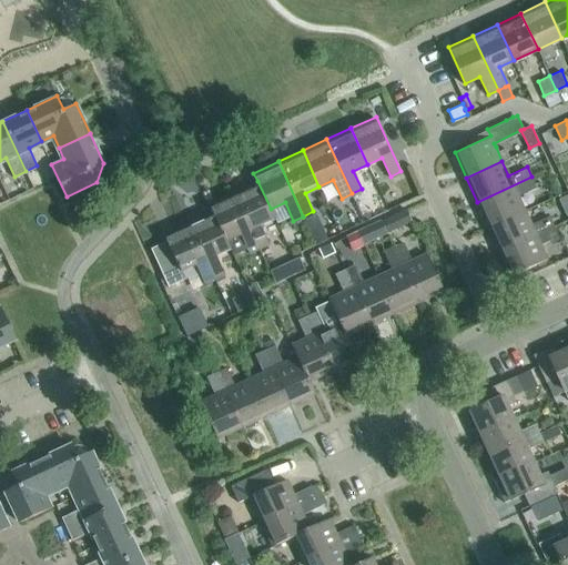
[(536,187),(531,177),(477,202),(488,225),(525,209),(518,194),(536,187)]
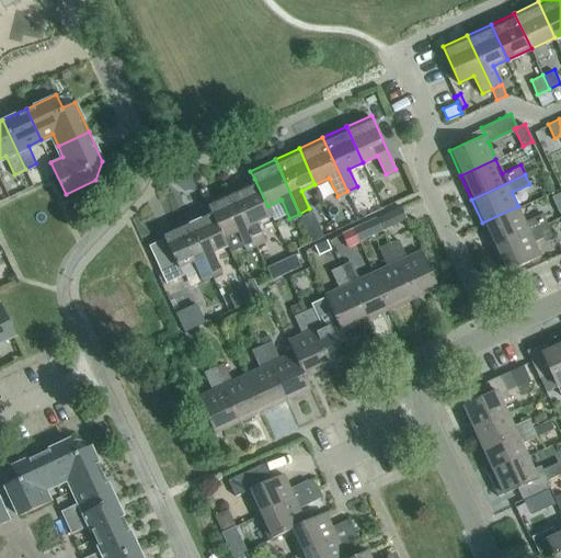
[(272,214),(267,206),(254,179),(231,190),(255,243),(265,239),(258,221),(272,214)]
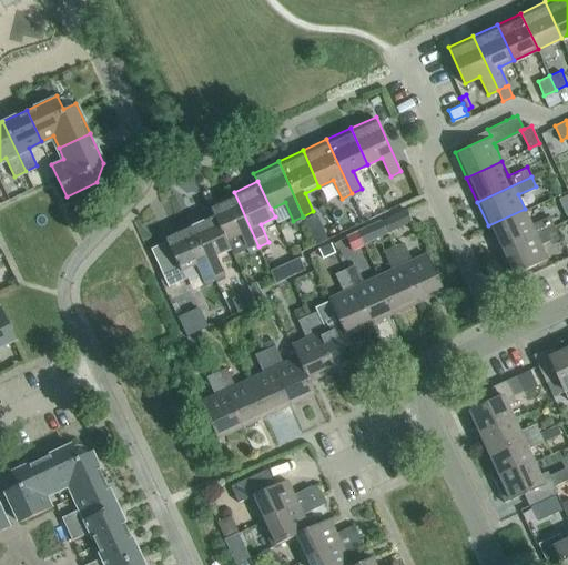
[(213,211),(189,222),(214,276),(224,272),(215,254),(231,248),(232,251),(246,245),(249,251),(259,246),(234,192),(209,203),(213,211)]
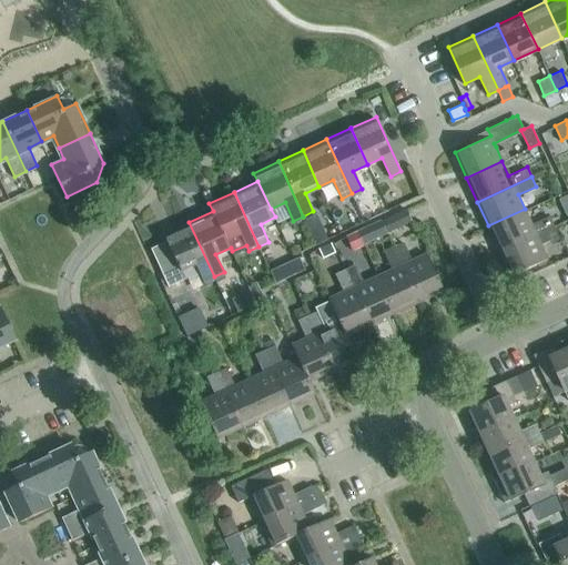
[(412,220),(406,207),(381,218),(387,232),(412,220)]
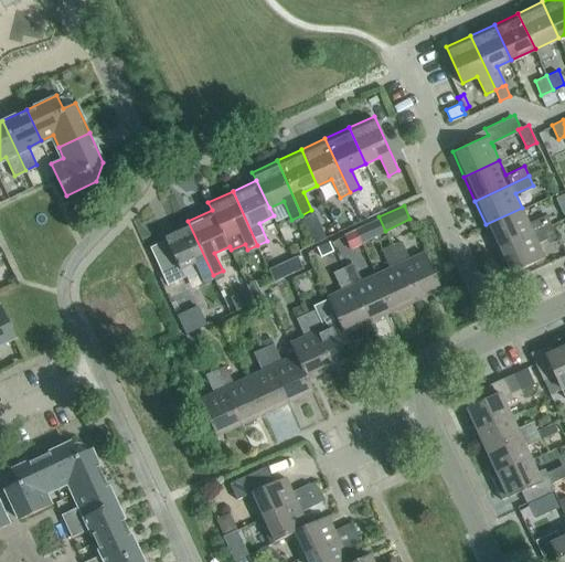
[(497,248),(551,224),(546,214),(529,222),(522,208),(486,224),(497,248)]
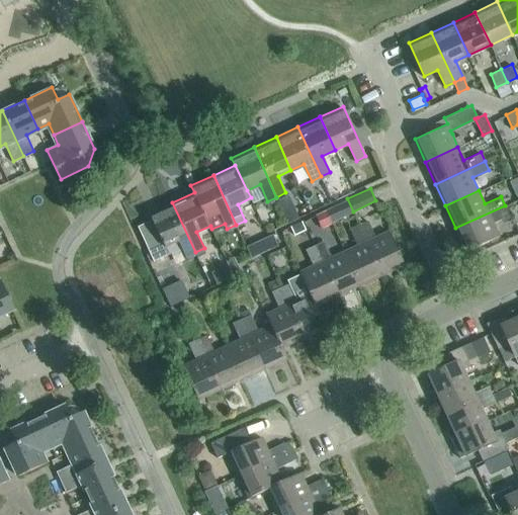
[(353,211),(347,198),(326,208),(331,221),(353,211)]
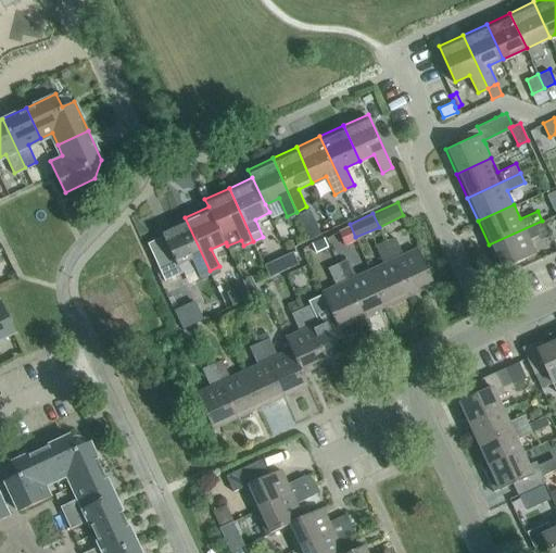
[(200,275),(210,271),(185,217),(161,228),(163,234),(147,241),(164,277),(179,269),(177,264),(191,258),(200,275)]
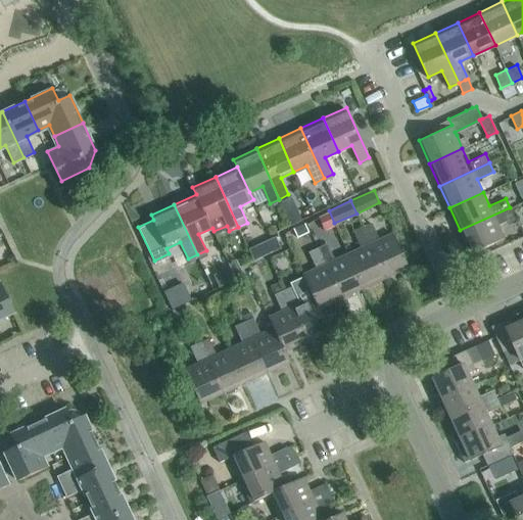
[(294,204),(284,209),(290,224),(298,221),(301,219),(294,204)]
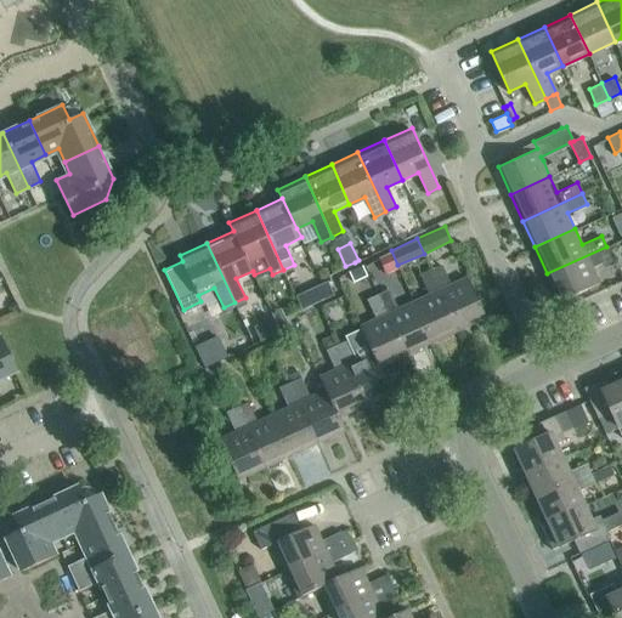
[(611,256),(606,247),(547,273),(559,301),(599,282),(592,266),(611,256)]
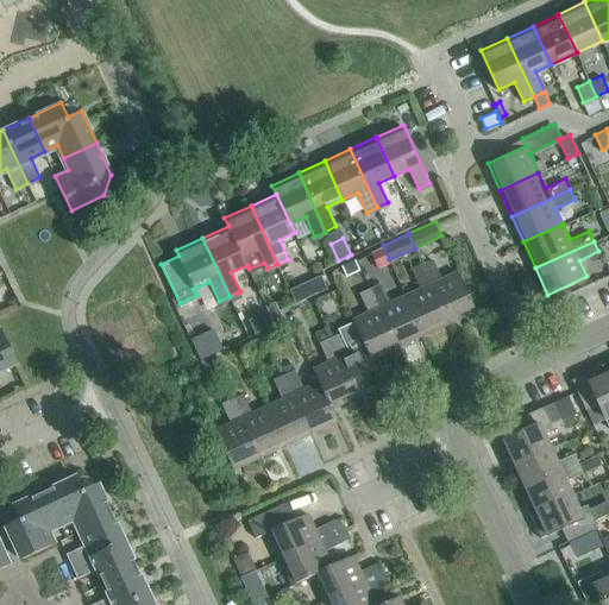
[(383,245),(370,251),(376,265),(389,259),(383,245)]
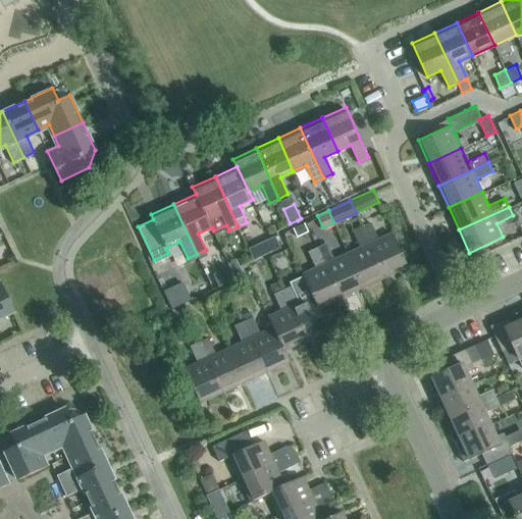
[(303,221),(292,226),(296,235),(307,229),(303,221)]
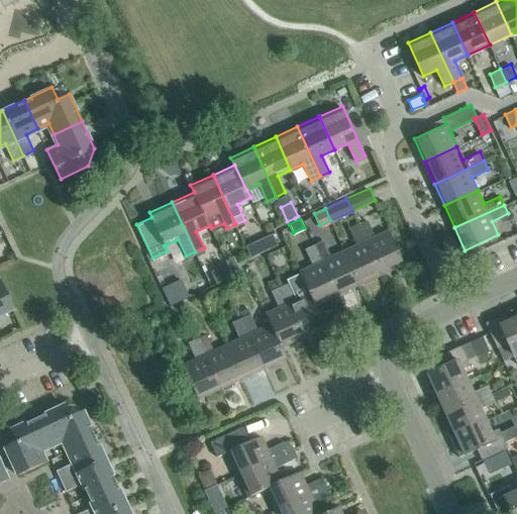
[(368,219),(357,223),(381,273),(404,263),(388,229),(375,236),(368,219)]
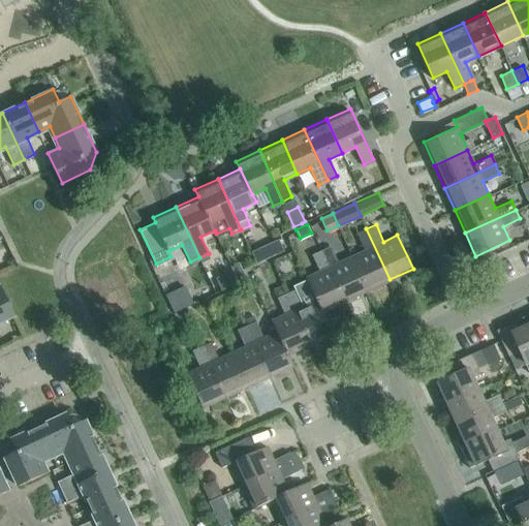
[(390,279),(366,228),(358,233),(365,250),(351,256),(367,289),(390,279)]
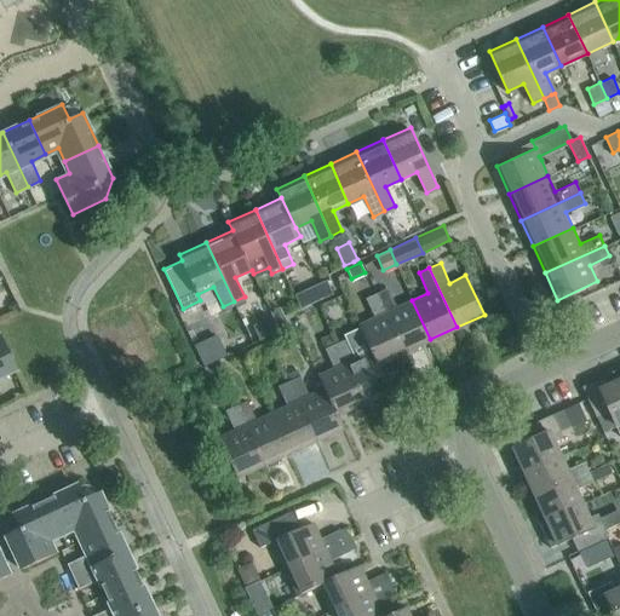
[(326,278),(294,293),(300,306),(332,292),(326,278)]
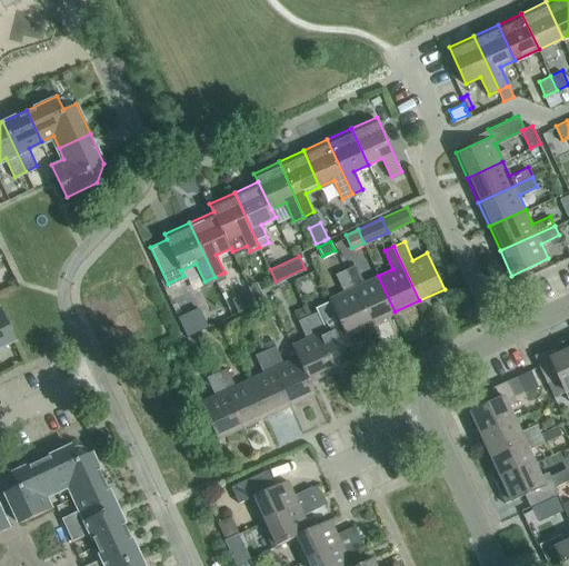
[(395,311),(378,276),(363,283),(356,264),(346,268),(371,323),(395,311)]
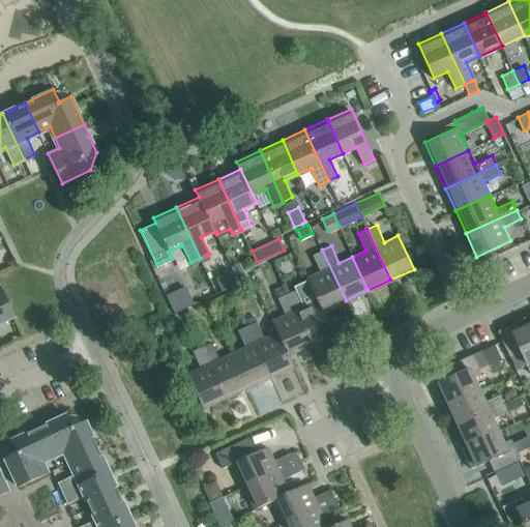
[(346,300),(322,250),(313,254),(320,271),(306,277),(307,279),(317,299),(318,299),(323,311),(346,300)]
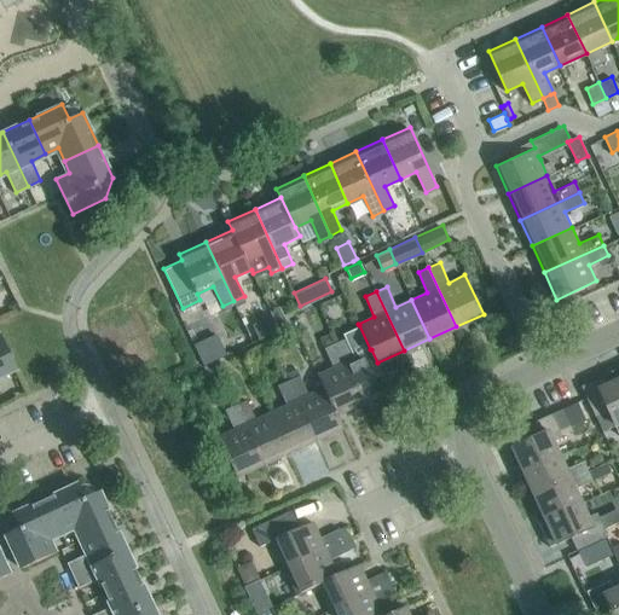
[(279,306),(270,309),(277,325),(285,320),(283,314),(279,306)]
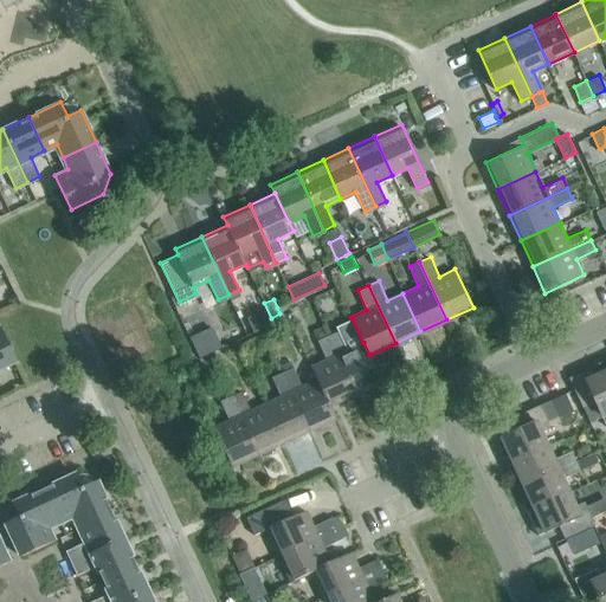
[(381,381),(369,355),(363,342),(362,342),(352,318),(336,325),(339,330),(328,335),(355,393),(381,381)]
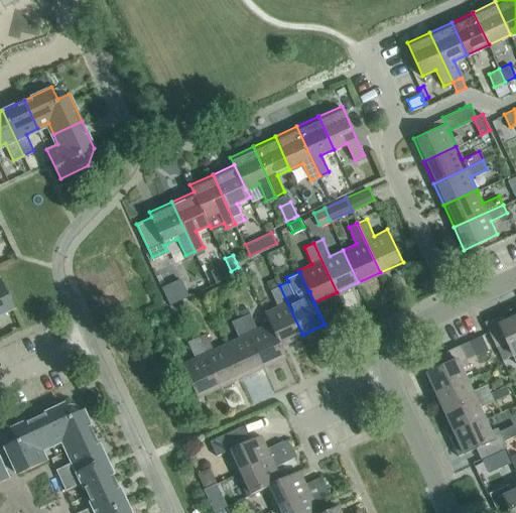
[(0,277),(0,312),(14,306),(1,277),(0,277)]
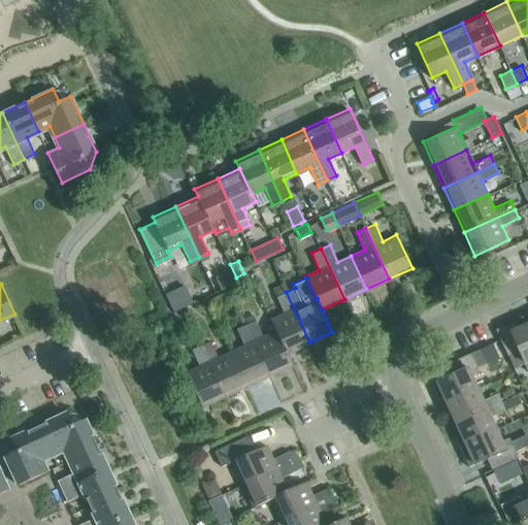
[(174,310),(192,302),(185,286),(166,294),(174,310)]
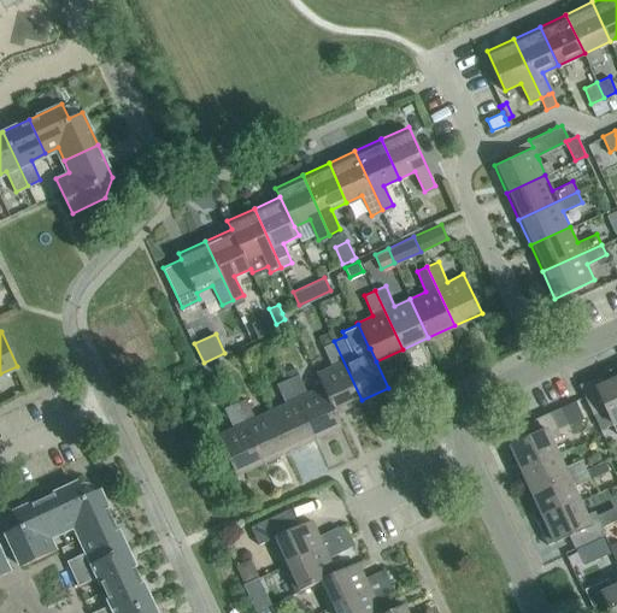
[(362,400),(334,341),(323,346),(333,365),(316,373),(323,385),(335,412),(336,412),(362,400)]
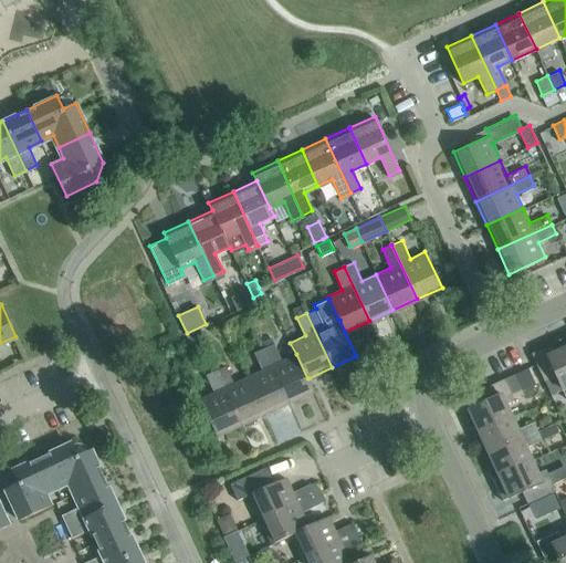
[(296,354),(282,361),(274,343),(264,347),(289,402),(314,391),(308,378),(307,378),(296,354)]
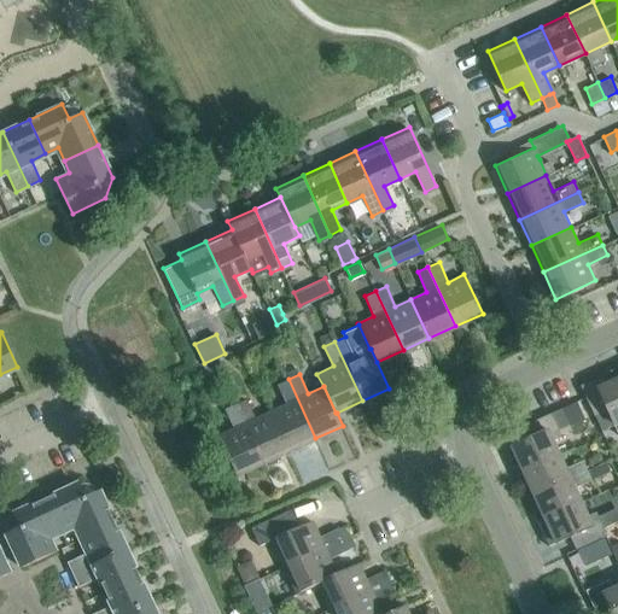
[(617,376),(605,384),(600,374),(579,385),(594,415),(607,409),(614,424),(617,432),(617,376)]
